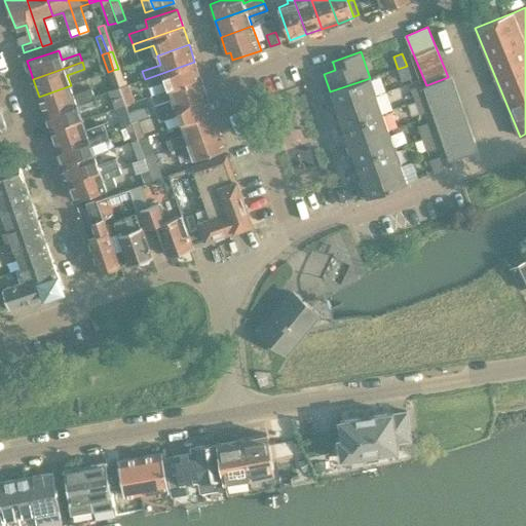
[(165,80),(168,89),(200,79),(194,62),(145,79),(147,86),(165,80)]
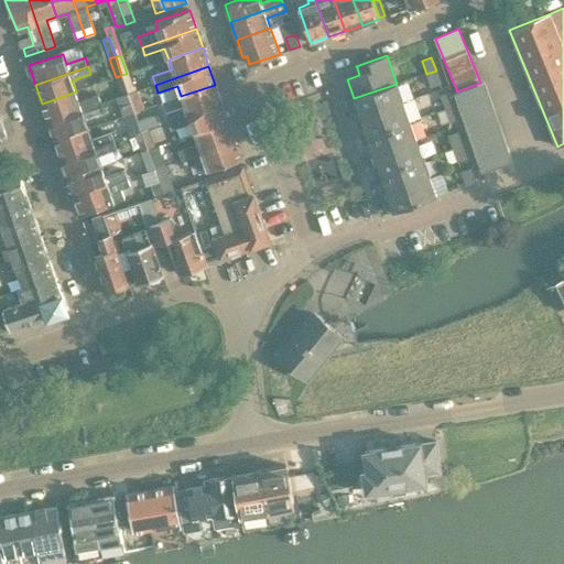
[(441,84),(436,71),(426,74),(432,87),(441,84)]
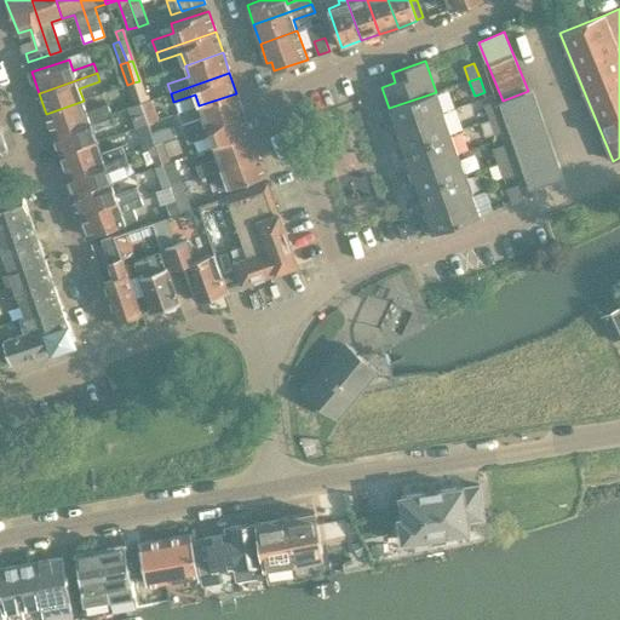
[(139,81),(133,82),(141,103),(147,102),(147,101),(139,81)]
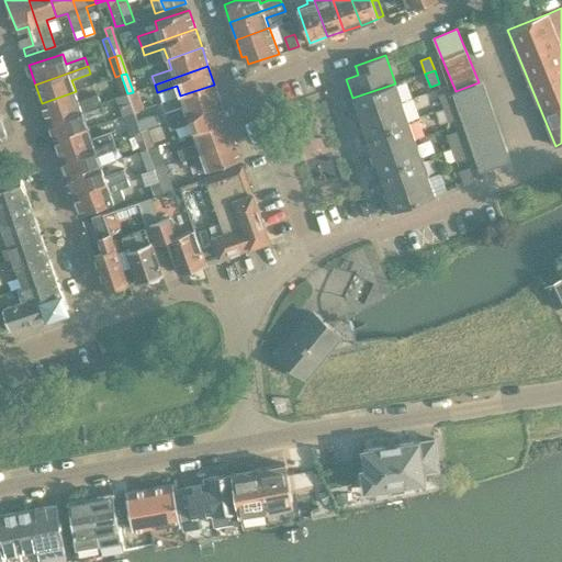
[(115,77),(122,96),(127,93),(121,75),(115,77)]
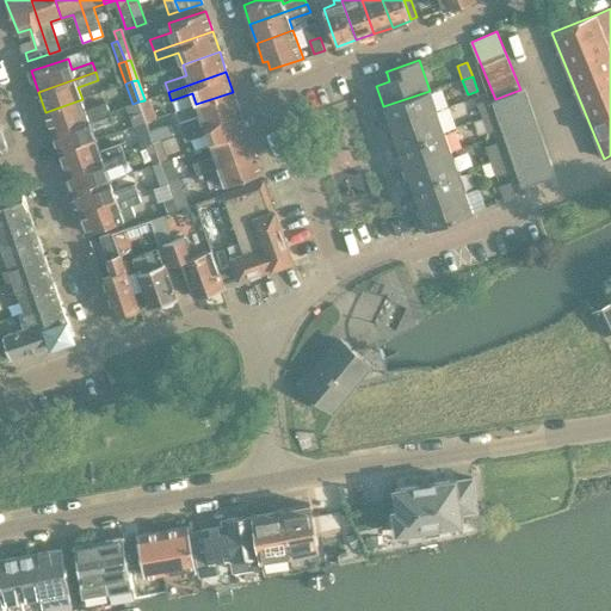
[(522,186),(547,178),(555,176),(525,88),(492,100),(522,186)]
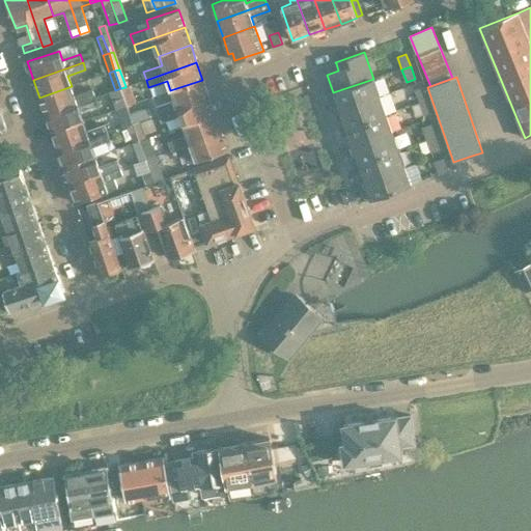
[(336,100),(339,110),(380,96),(373,79),(333,92),(334,93),(328,95),(330,102),(336,100)]
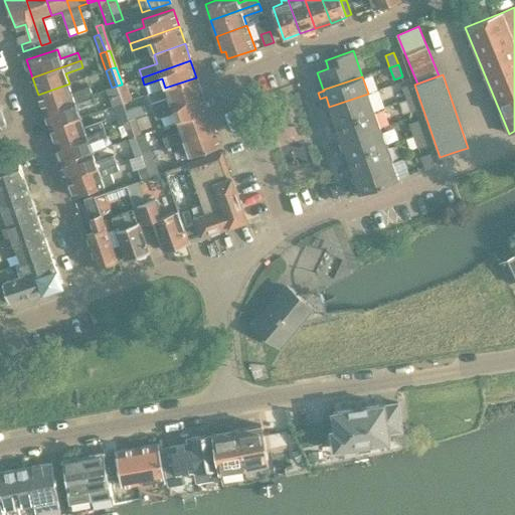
[(151,104),(153,111),(202,94),(196,77),(165,88),(169,98),(151,104)]
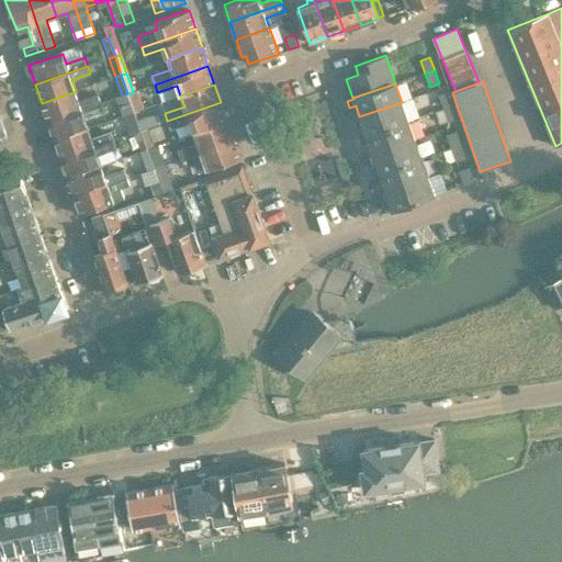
[(133,92),(127,93),(134,112),(143,109),(136,90),(133,91),(133,92)]
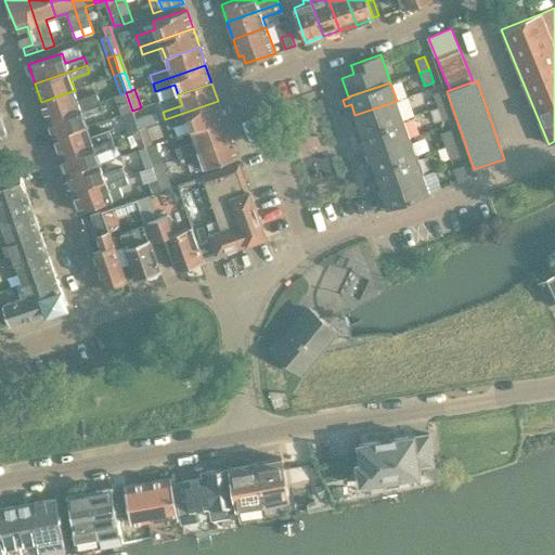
[(41,102),(48,120),(100,102),(97,93),(78,100),(75,90),(41,102)]
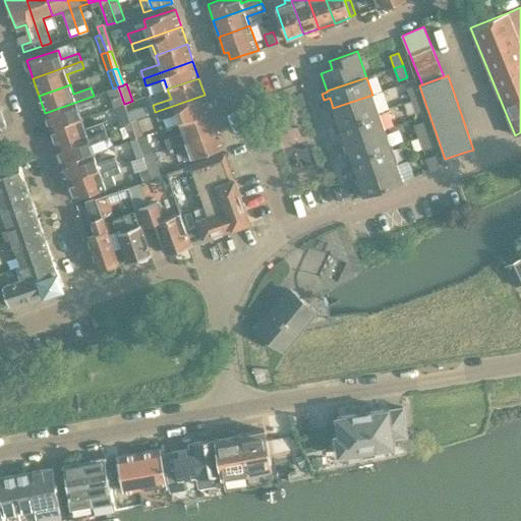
[(412,100),(420,97),(416,84),(408,88),(412,100)]
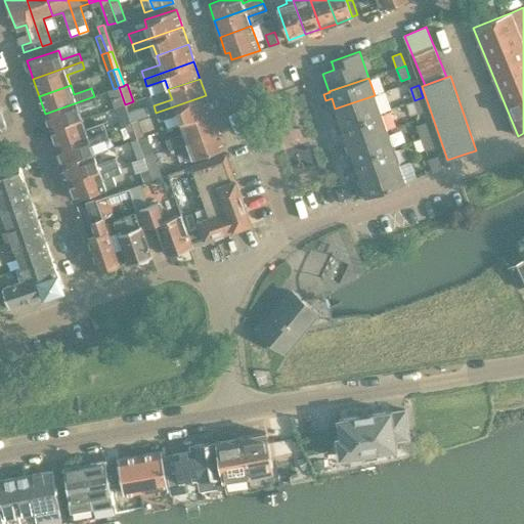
[(111,90),(117,107),(125,104),(119,87),(114,89),(111,90)]
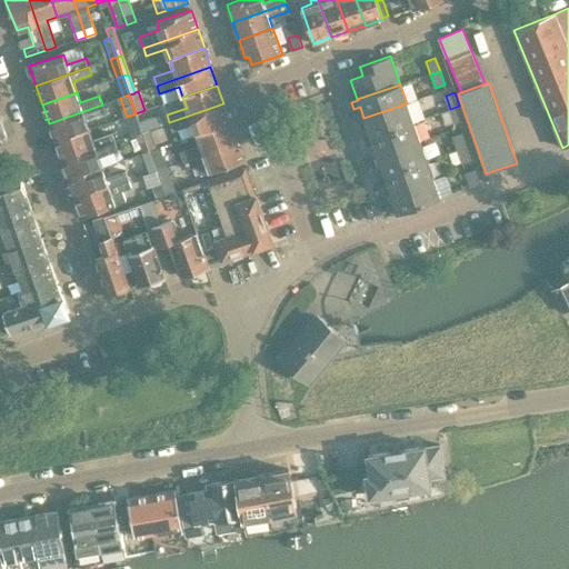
[(192,125),(196,135),(230,123),(223,103),(169,122),(172,131),(192,125)]
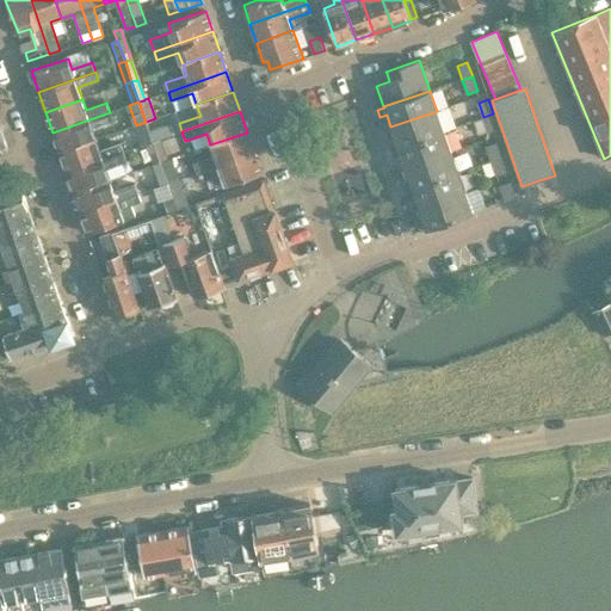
[(389,142),(392,149),(444,131),(437,111),(390,127),(395,140),(389,142)]
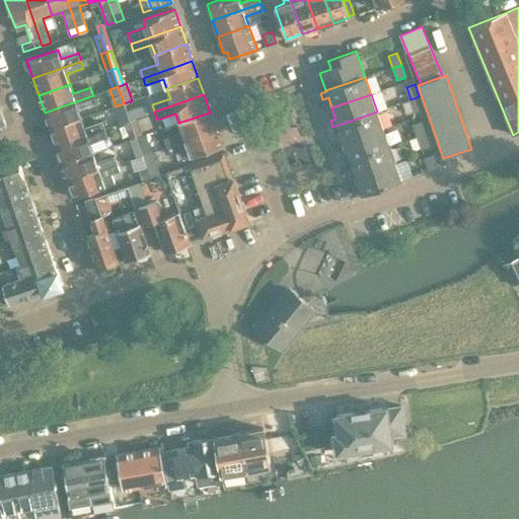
[(93,95),(45,113),(50,129),(81,119),(78,108),(95,102),(93,95)]
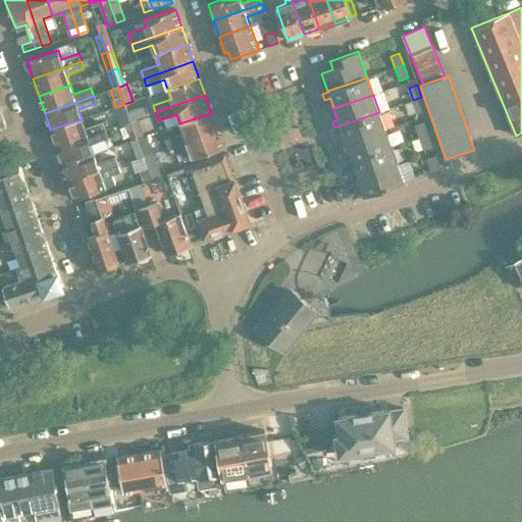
[(425,109),(421,97),(413,100),(417,112),(425,109)]
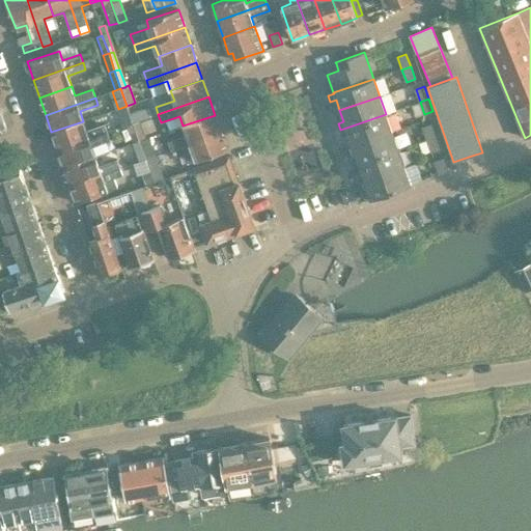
[(123,127),(127,126),(133,123),(130,114),(127,106),(118,109),(123,127)]
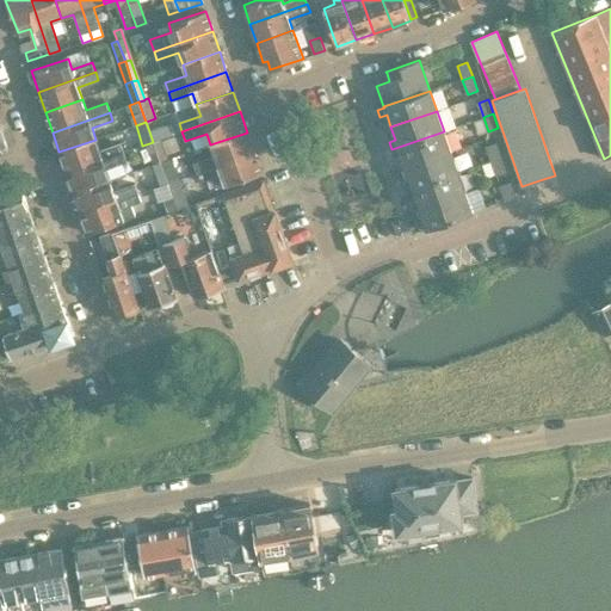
[(153,142),(160,140),(173,135),(170,124),(149,131),(153,142)]
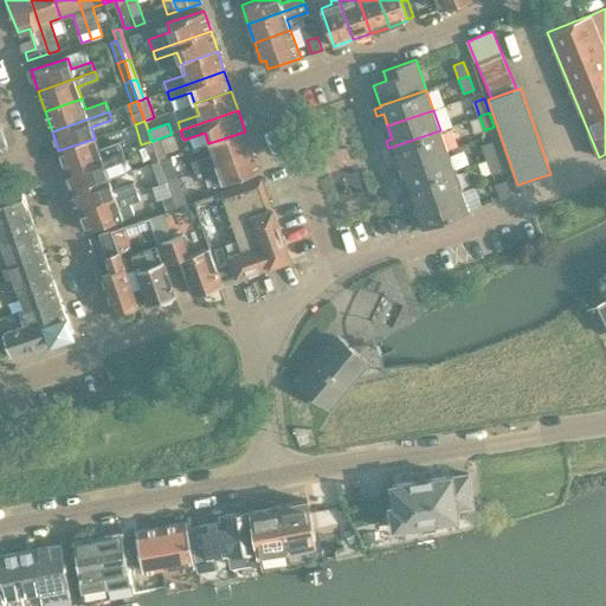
[(398,154),(401,166),(447,150),(440,130),(388,148),(391,155),(398,154)]
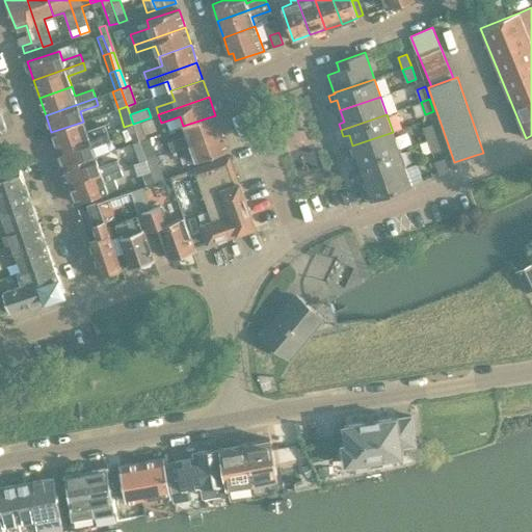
[(167,142),(170,150),(221,132),(215,115),(183,126),(186,136),(167,142)]
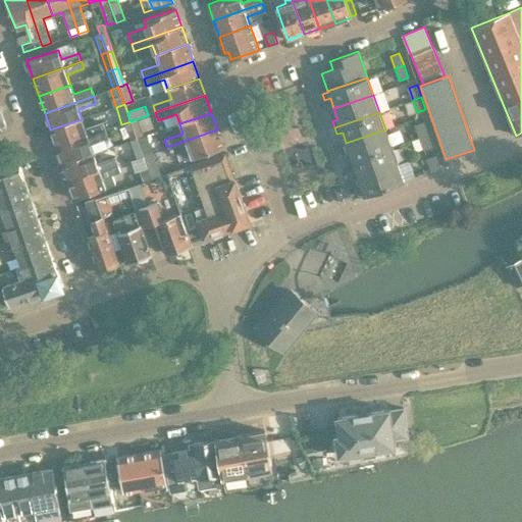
[(50,129),(56,147),(105,129),(103,122),(86,128),(82,119),(50,129)]
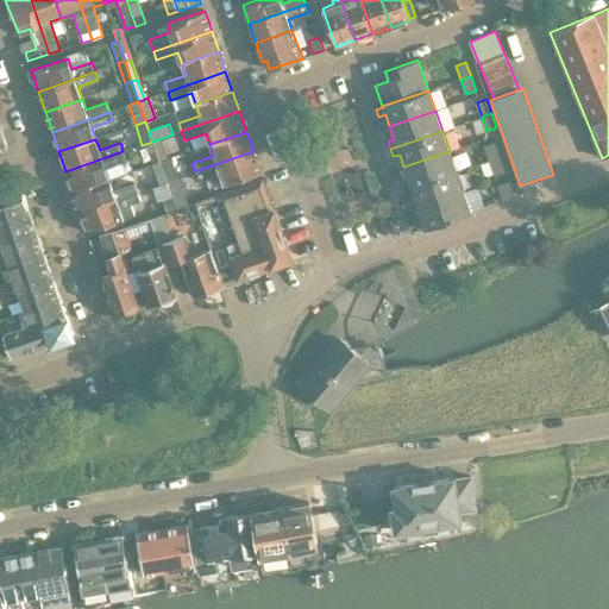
[(159,162),(167,159),(159,139),(152,142),(159,162)]
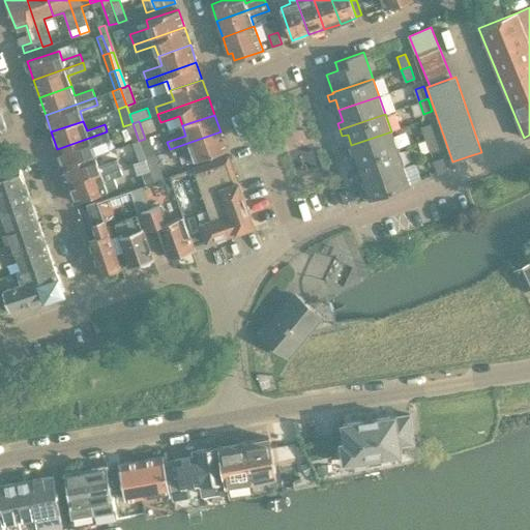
[(126,125),(133,143),(139,141),(133,123),(126,125)]
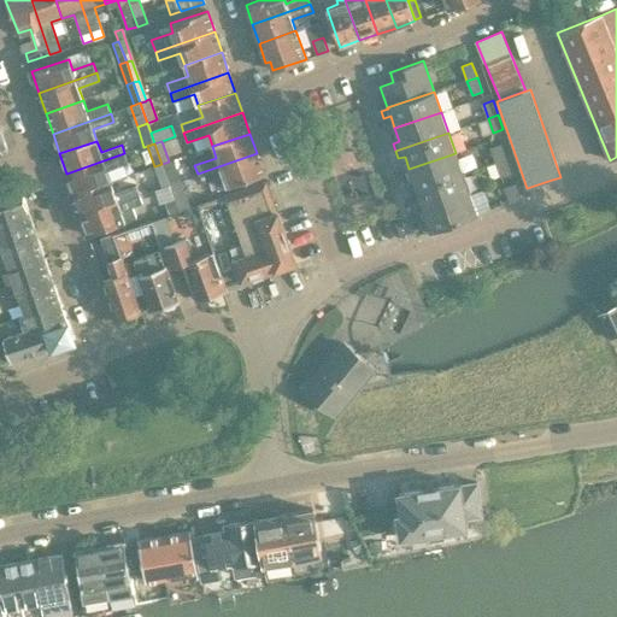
[(491,147),(495,162),(506,158),(500,145),(491,147)]
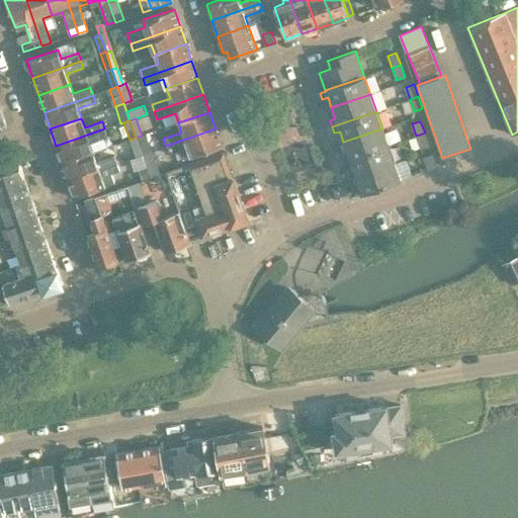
[(104,128),(56,146),(62,163),(93,153),(90,143),(107,137),(104,128)]
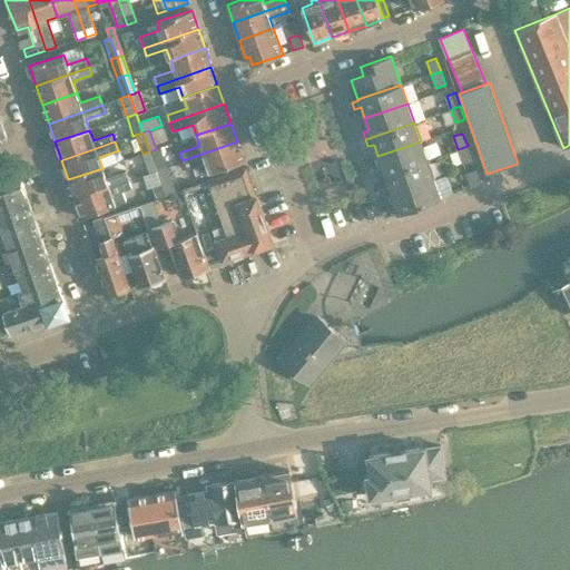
[(244,161),(237,141),(183,160),(186,169),(197,165),(202,176),(244,161)]
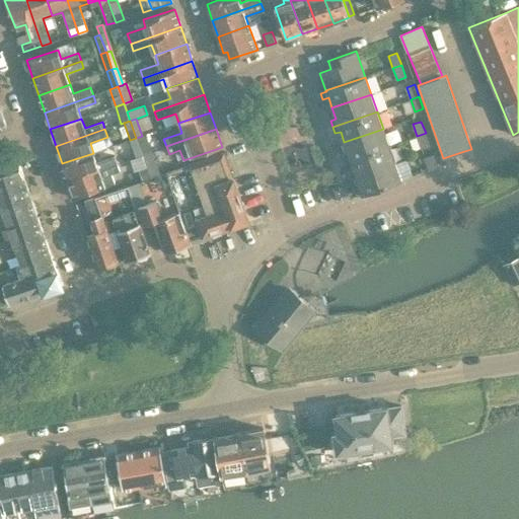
[(343,155),(345,161),(389,146),(383,129),(344,142),(348,153),(343,155)]
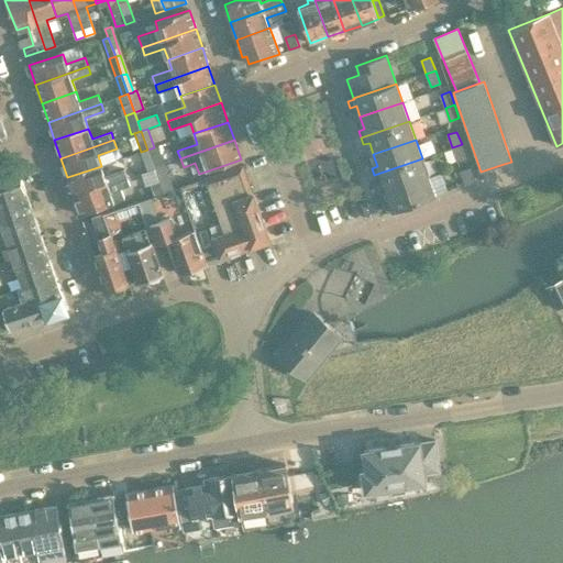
[(466,157),(462,144),(452,147),(457,161),(466,157)]
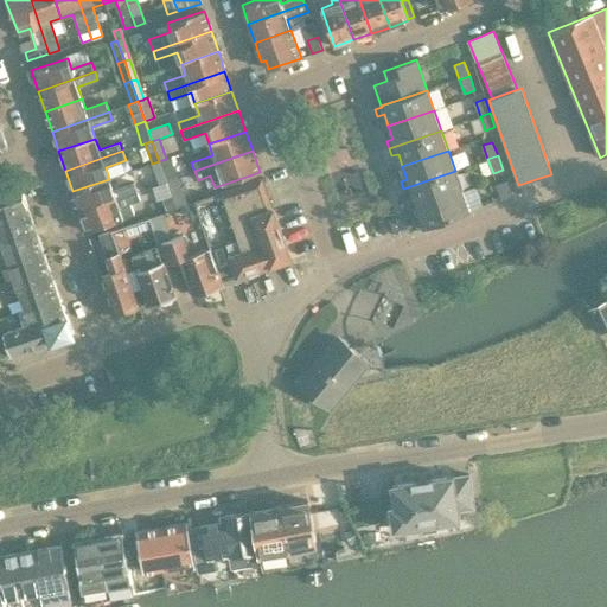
[(166,159),(159,161),(166,181),(177,178),(171,159),(166,160),(166,159)]
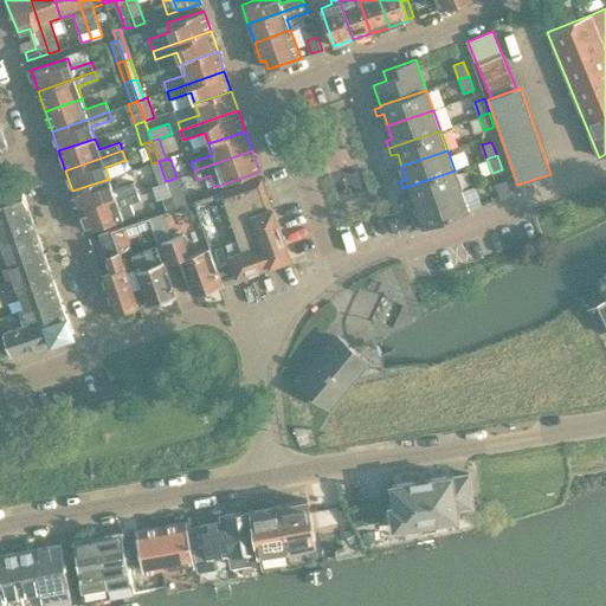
[(166,181),(159,161),(152,163),(159,184),(166,181)]
